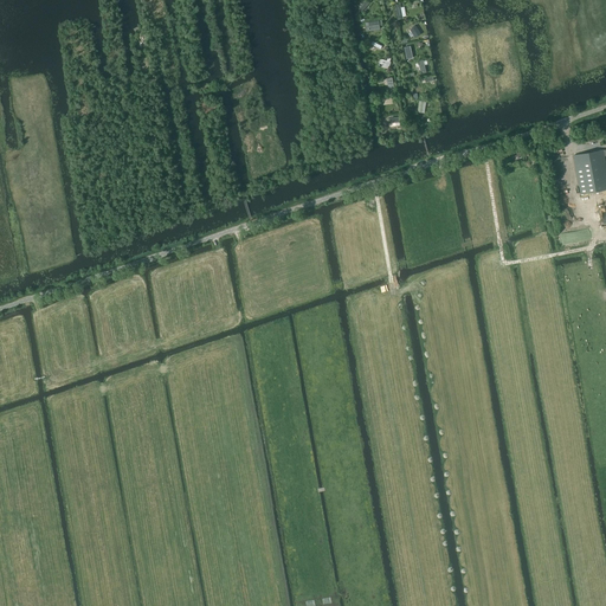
[(366,0),(359,10),(362,12),(372,1),(369,0),(366,0)]
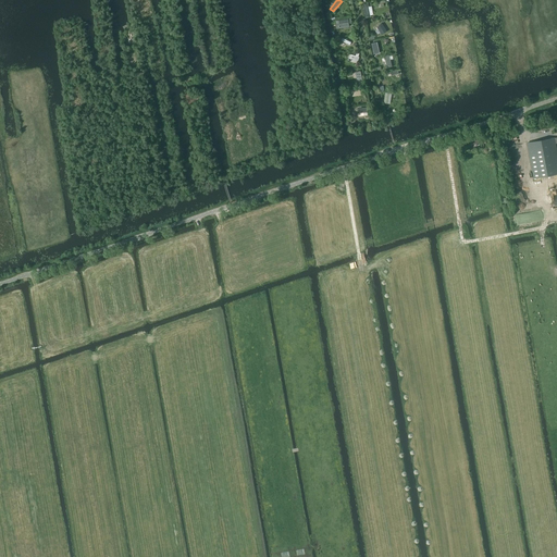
[(381,23),(373,28),(378,35),(381,33),(382,35),(387,32),(381,23)]
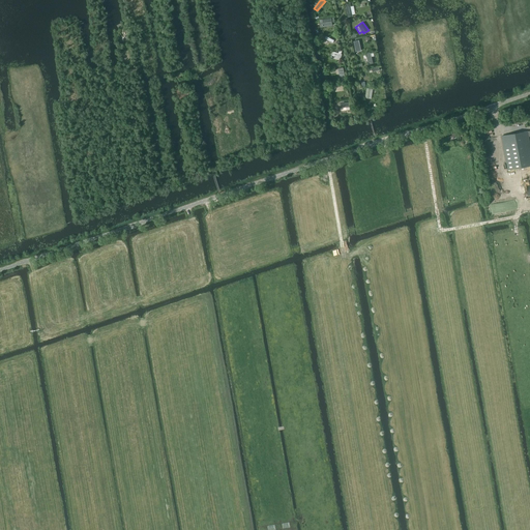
[(345,81),(343,68),(339,69),(339,71),(336,72),(337,82),(345,81)]
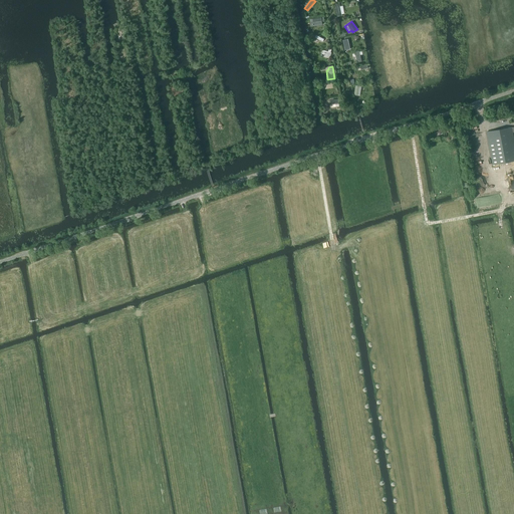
[(329,108),(339,107),(338,99),(328,100),(329,108)]
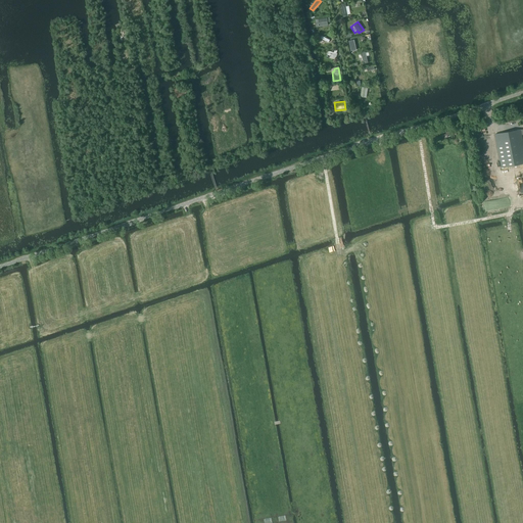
[(522,129),(521,130),(494,134),(502,168),(522,163),(522,142),(522,135),(522,134),(522,129)]
